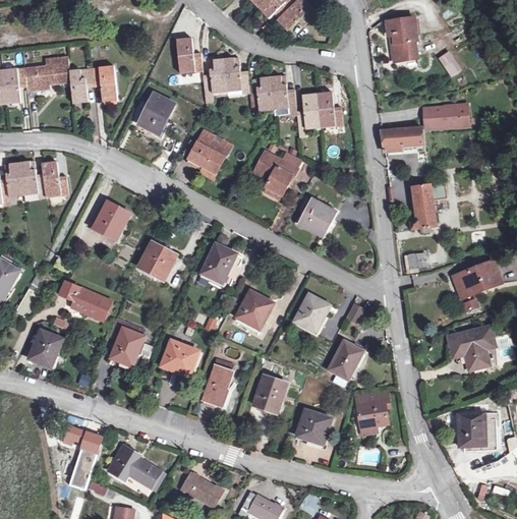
[(247,0),(263,16),(273,7),(278,12),(272,18),(283,30),(294,20),(298,25),(313,12),(302,0),(247,0)]
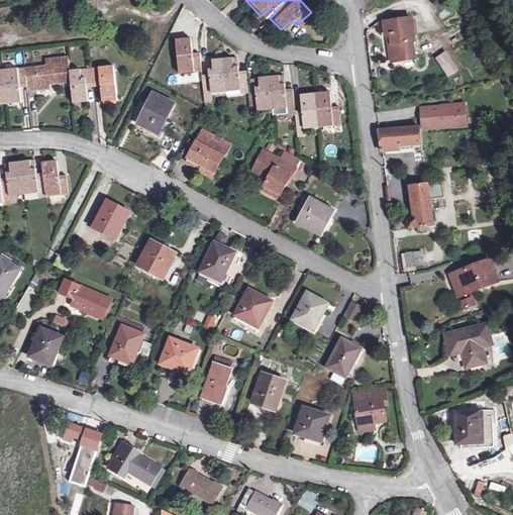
[(382,21),(384,35),(389,35),(390,42),(387,42),(389,56),(398,55),(398,61),(412,59),(410,39),(412,39),(410,19),(382,21)]
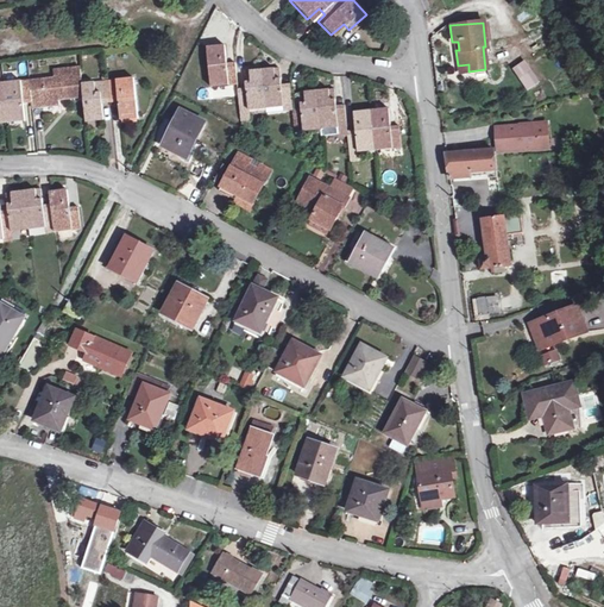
[(224,57),(221,38),(207,41),(211,81),(236,79),(233,56),(224,57)]
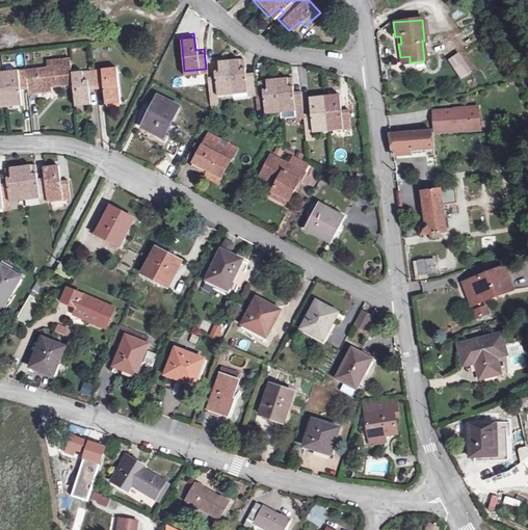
[(400,36),(395,36),(399,63),(410,62),(410,56),(400,57),(398,44),(401,44),(400,36)]
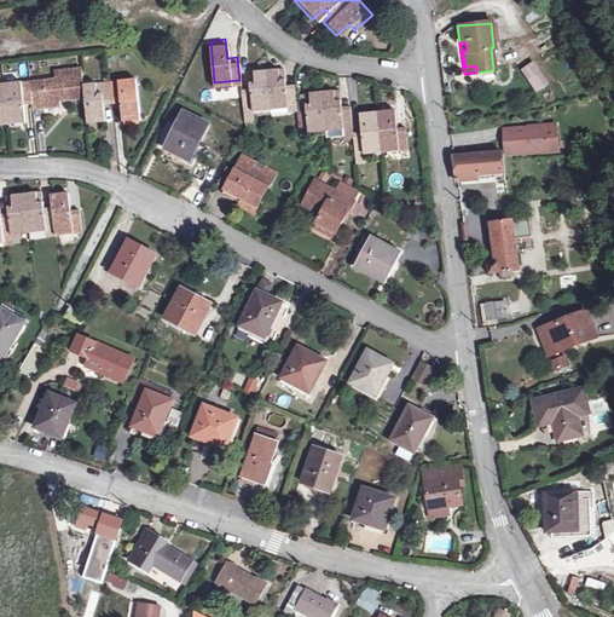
[(248,67),(249,84),(241,84),(244,120),(253,119),(252,107),(295,102),(293,80),(285,80),(283,63),(248,67)]
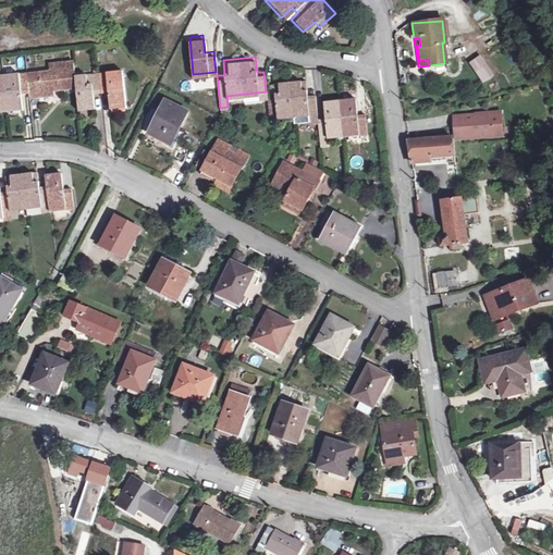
[(482,81),(490,75),(477,57),(469,62),(482,81)]
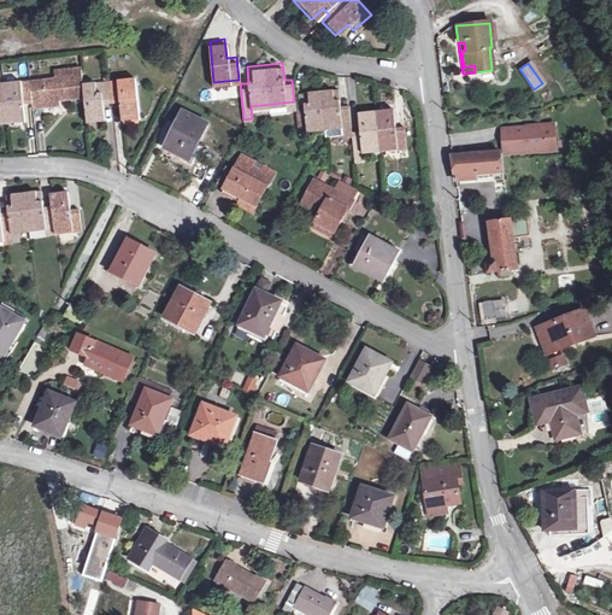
[(0,123),(23,121),(23,104),(31,103),(33,107),(54,106),(54,100),(83,98),(86,122),(103,121),(100,103),(117,103),(119,119),(137,117),(134,74),(82,77),(81,68),(52,69),(52,80),(0,82),(0,123)]
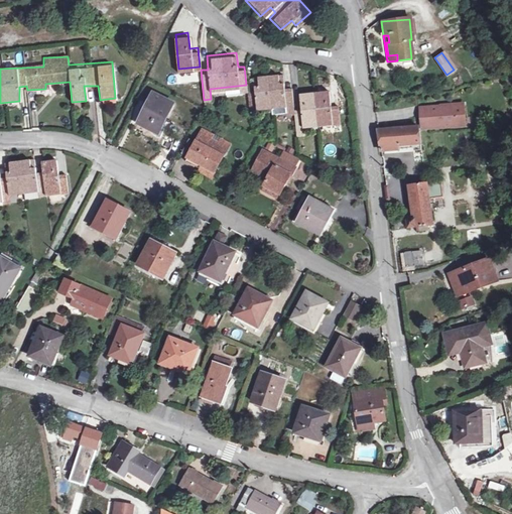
[(252,75),(253,89),(247,89),(249,108),(270,106),(284,104),(291,104),(289,85),(283,86),(281,72),(252,75)]
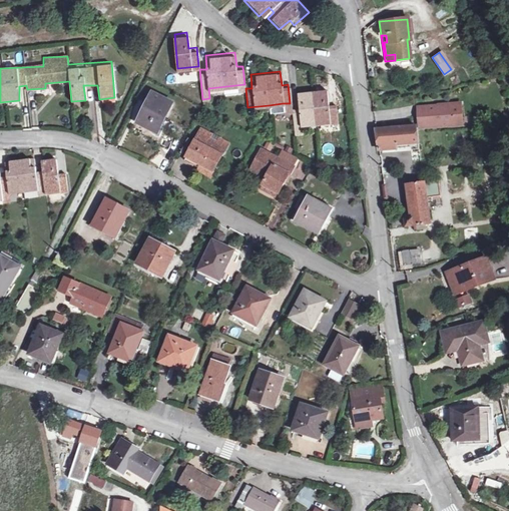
[(156,126),(172,97),(152,86),(136,116),(156,126)]
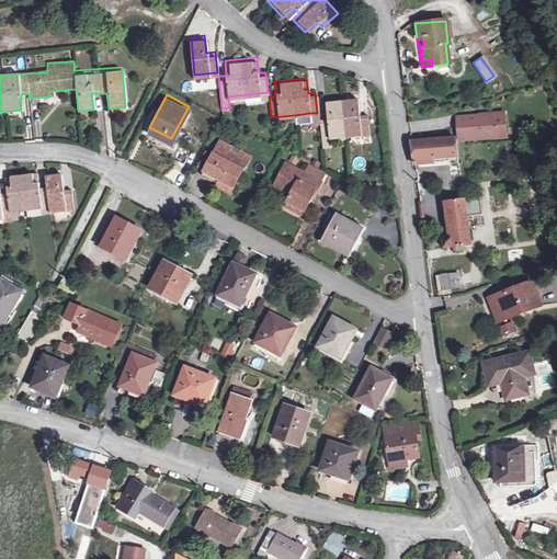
[(324,99),(325,116),(318,116),(318,120),(321,148),(330,147),(329,136),(368,132),(366,112),(359,113),(357,97),(324,99)]
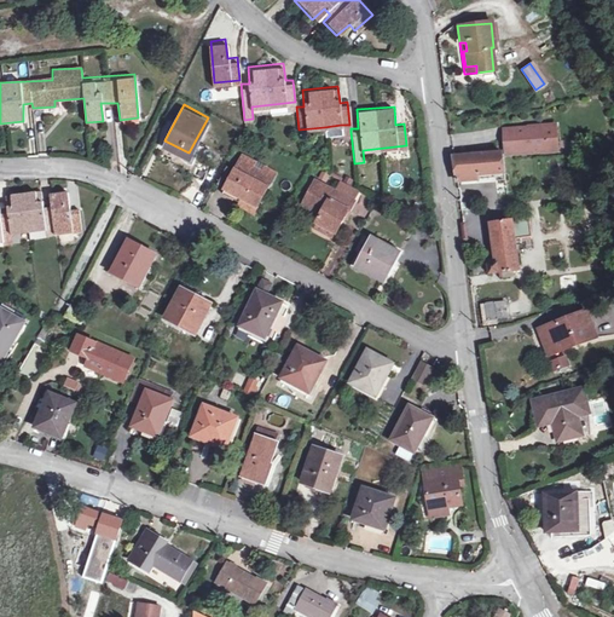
[(513,142),(503,142),(503,148),(503,153),(504,154),(507,154),(551,150),(550,138),(559,137),(557,124),(534,125),(534,128),(528,128),(528,127),(515,128),(515,136),(513,136),(513,142)]
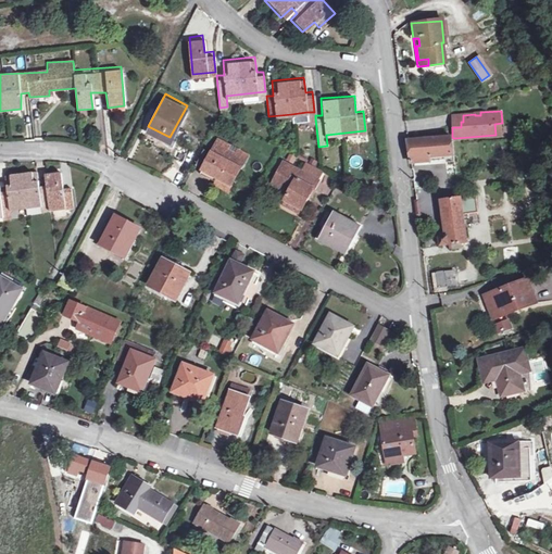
[(306,112),(291,114),(291,121),(308,120),(306,112)]
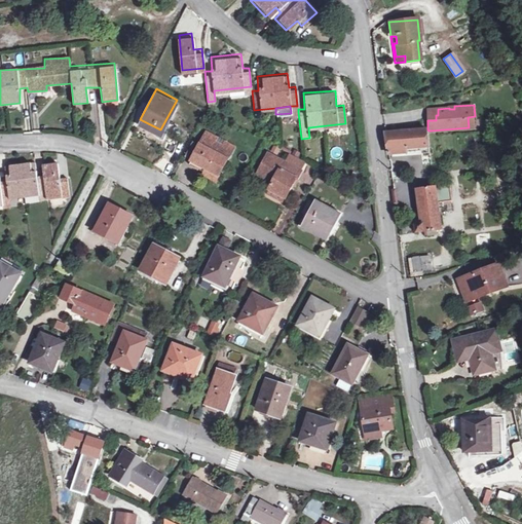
[(426,109),(427,120),(436,120),(436,115),(438,115),(438,109),(426,109)]
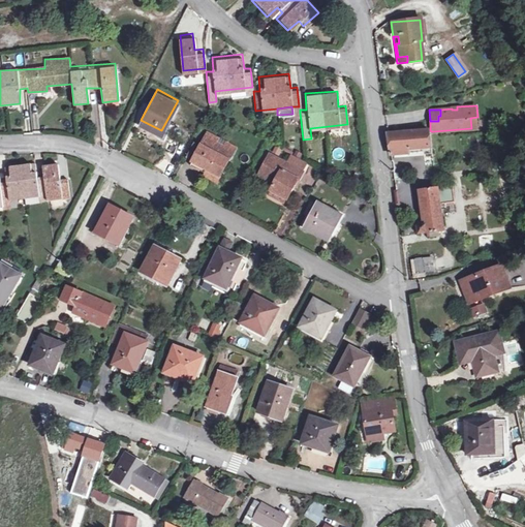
[(202,136),(213,143),(217,135),(206,129),(202,136)]
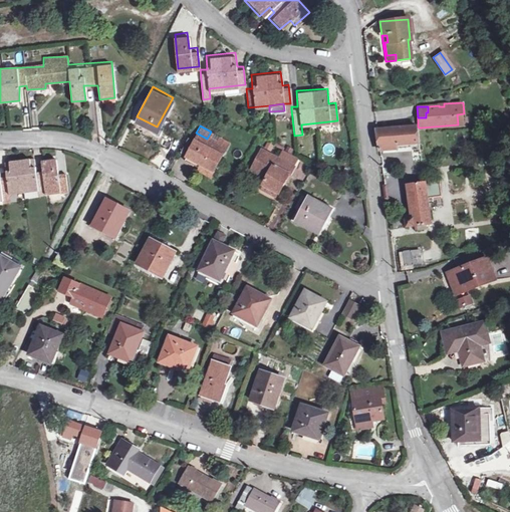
[(392,129),(373,131),(375,147),(418,143),(417,134),(415,126),(392,129)]
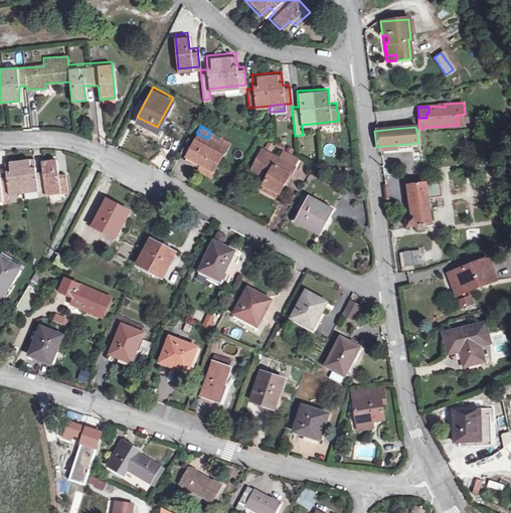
[(188,149),(196,133),(188,129),(179,144),(188,149)]
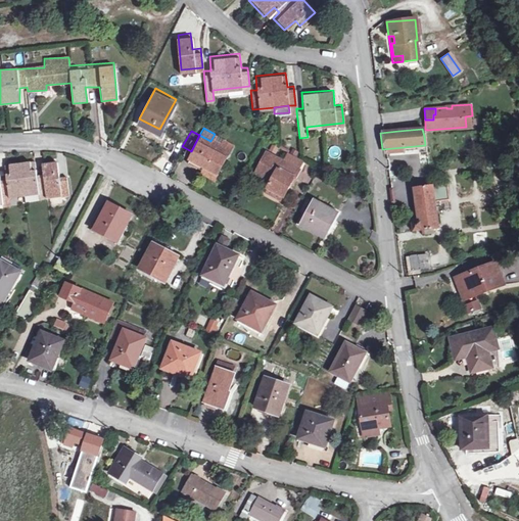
[(217,172),(228,151),(210,141),(199,135),(191,151),(186,160),(193,164),(195,160),(217,172)]
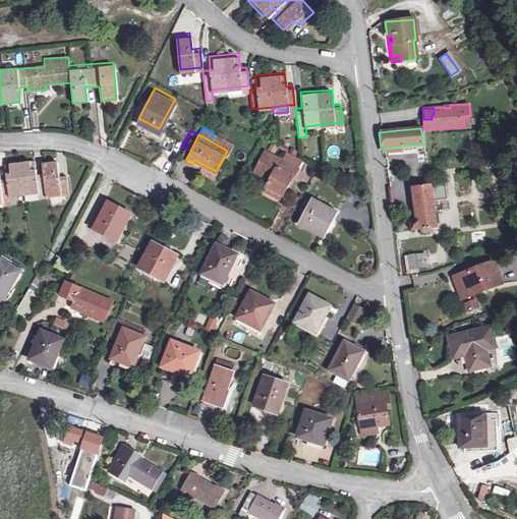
[(290,154),(285,162),(264,150),(252,171),(260,174),(259,178),(268,182),(265,188),(279,195),(290,174),(292,175),(297,167),(296,166),(300,159),(290,154)]
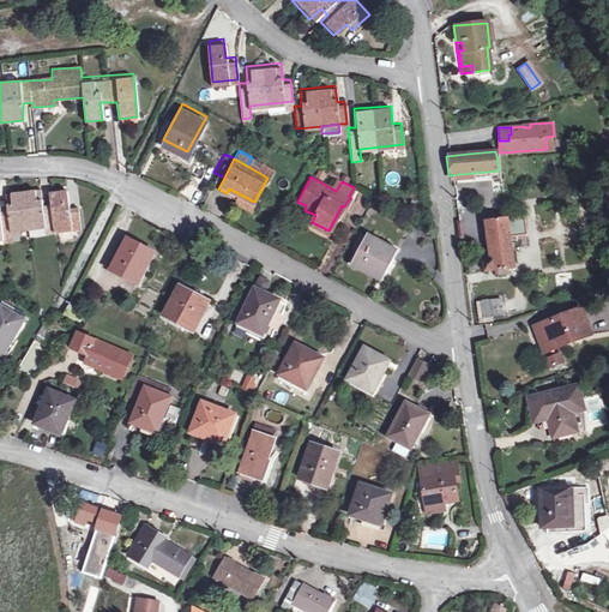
[(0,238),(1,238),(0,231),(50,225),(50,232),(77,228),(76,207),(66,208),(64,190),(46,191),(47,203),(41,203),(38,189),(2,192),(4,208),(0,209),(0,238)]
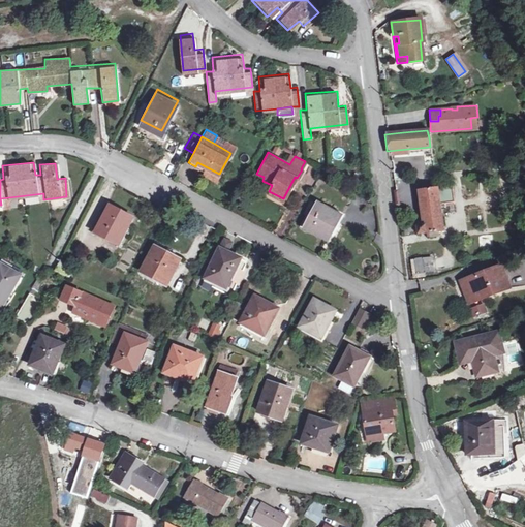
[(450,186),(435,188),(437,204),(452,202),(450,186)]
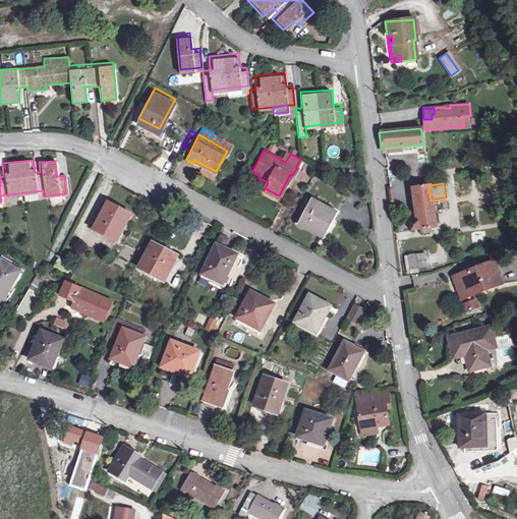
[(431,200),(428,185),(411,187),(415,221),(409,222),(409,229),(435,227),(431,200)]
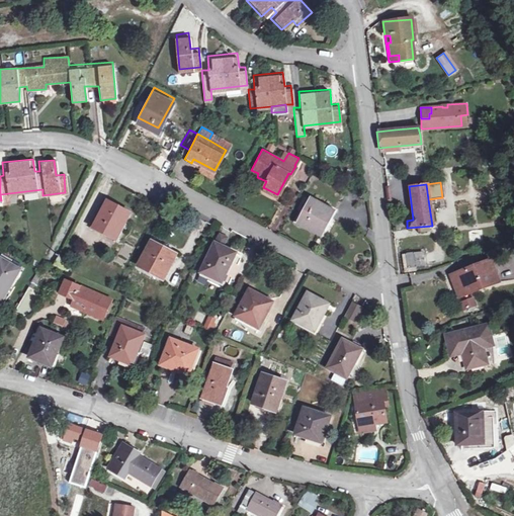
[(327,223),(336,204),(310,190),(296,216),(317,226),(320,219),(327,223)]
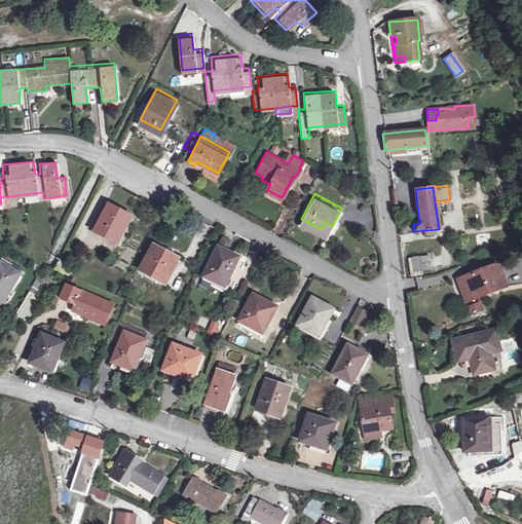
[(116,240),(131,215),(109,203),(95,229),(116,240)]
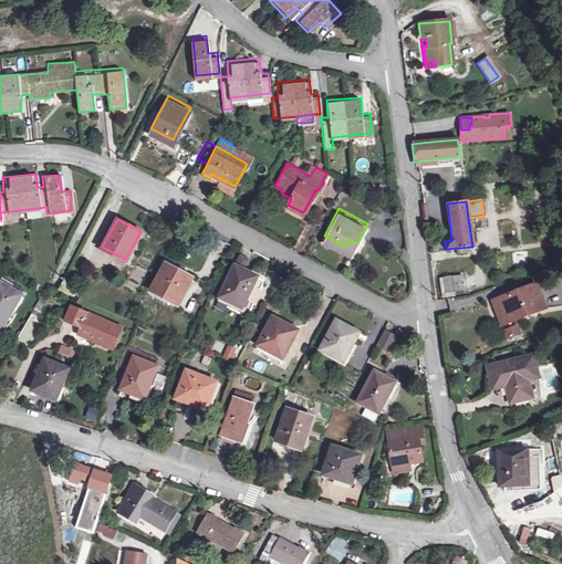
[(237,256),(233,264),(242,269),(247,261),(237,256)]
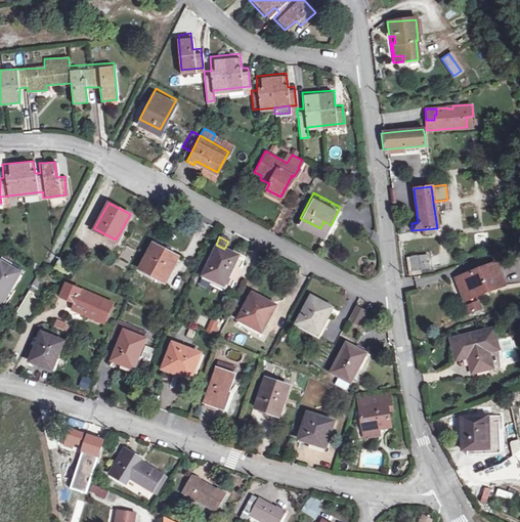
[(162,278),(174,254),(153,243),(139,267),(162,278)]
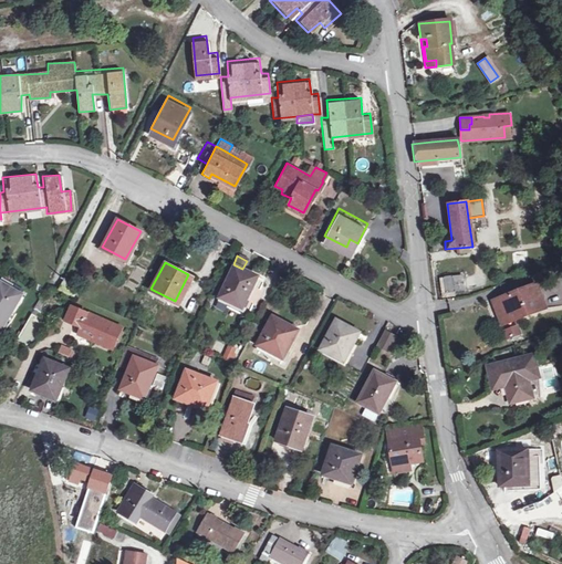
[(256,274),(242,269),(233,264),(218,299),(241,309),(256,274)]
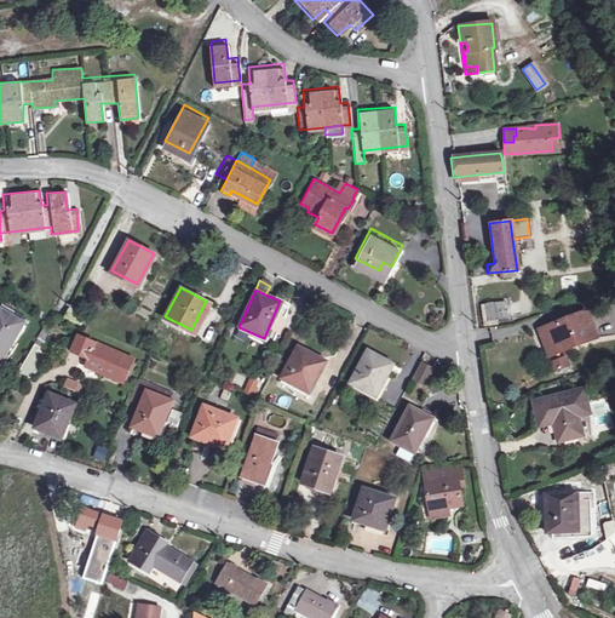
[(503,320),(501,302),(483,303),(484,321),(503,320)]
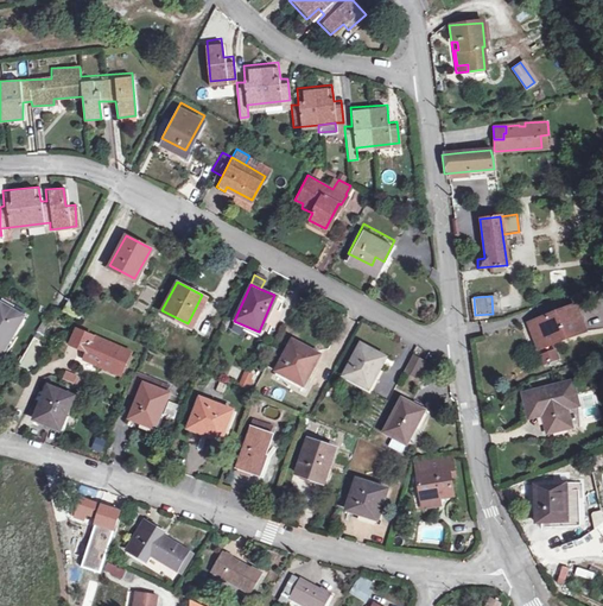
[(0,340),(5,333),(8,335),(20,315),(0,303),(0,340)]
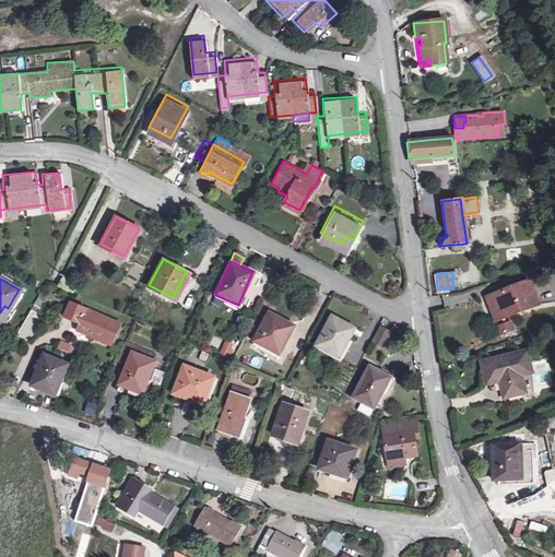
[(70,289),(74,283),(67,280),(63,287),(70,289)]
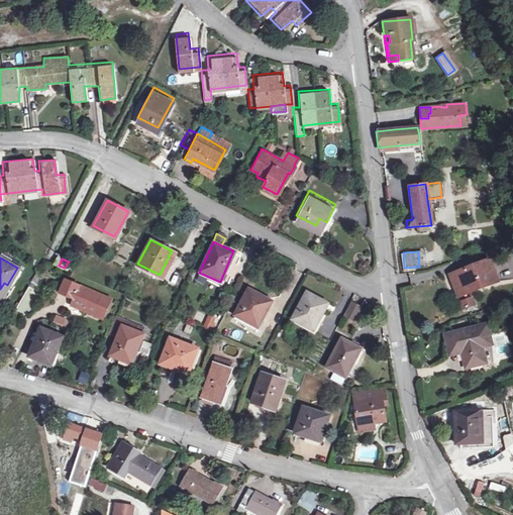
[(458,286),(462,294),(495,282),(487,260),(449,274),(454,287),(458,286)]
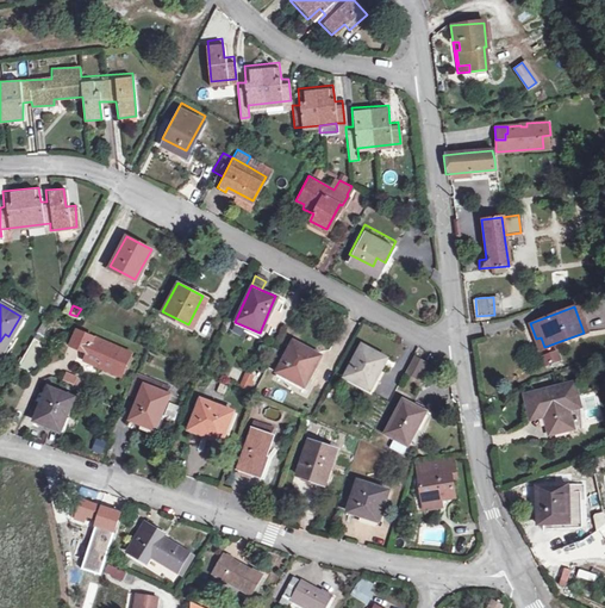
[(39,337),(45,327),(38,323),(32,334),(39,337)]
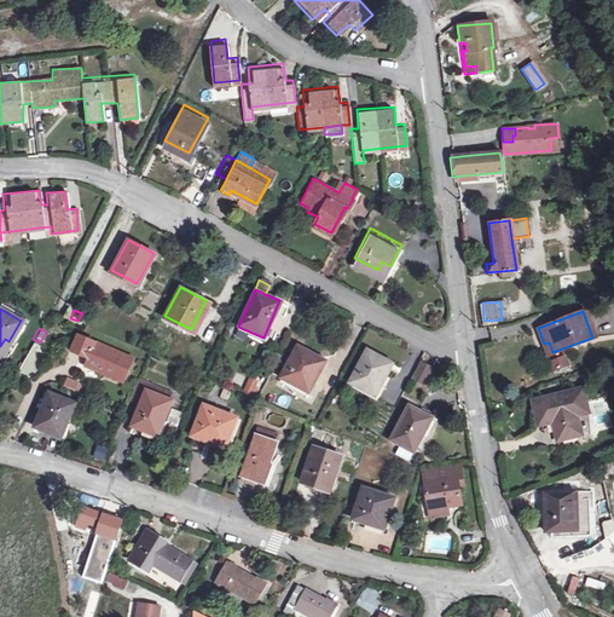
[(120,380),(129,356),(76,333),(69,350),(86,357),(86,356),(99,362),(96,369),(120,380)]
